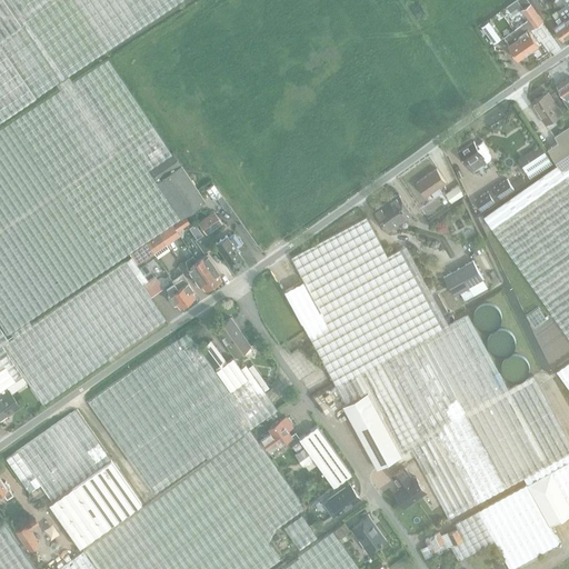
[(0,0),(0,120),(56,83),(68,76),(181,0),(0,0)]
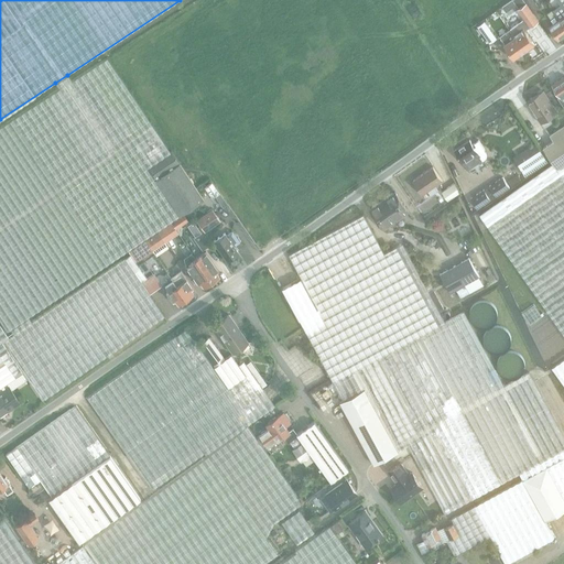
[(510,0),(501,6),(506,12),(512,8),(514,11),(517,10),(523,19),(509,29),(523,50),(533,43),(524,31),(539,21),(533,13),(523,0),(510,0)]
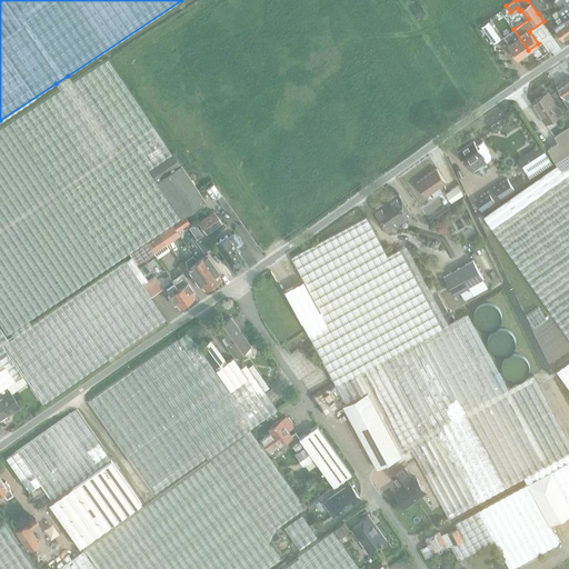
[(536,0),(528,0),(538,13),(543,10),(536,0)]
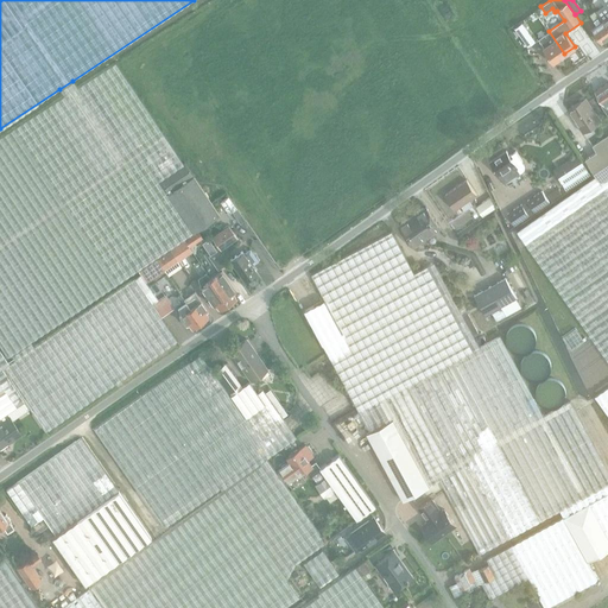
[(607,0),(600,0),(605,6),(596,11),(607,27),(607,0)]
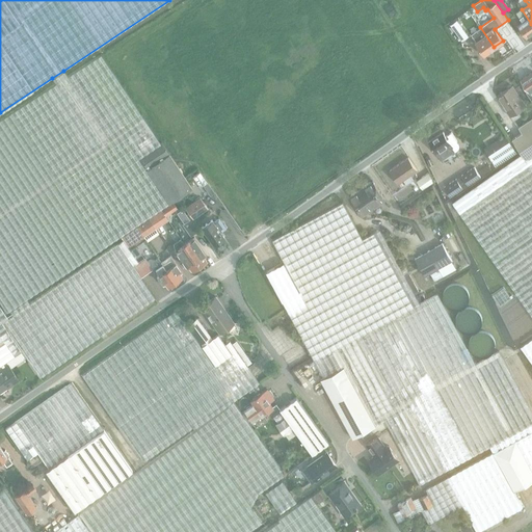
[(522,9),(516,14),(523,22),(517,25),(526,37),(531,33),(531,24),(522,9)]
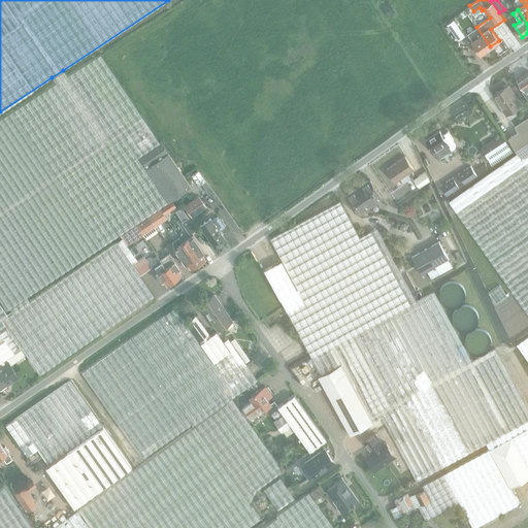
[(454,20),(447,25),(458,40),(465,36),(454,20)]
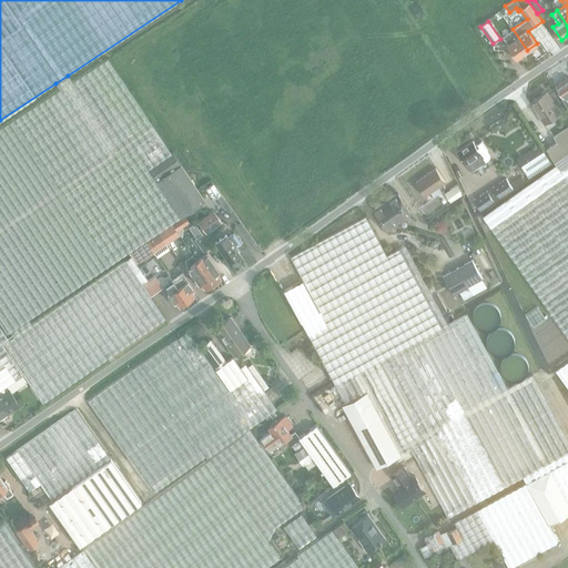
[(513,29),(503,37),(508,44),(507,46),(516,58),(527,50),(513,29)]
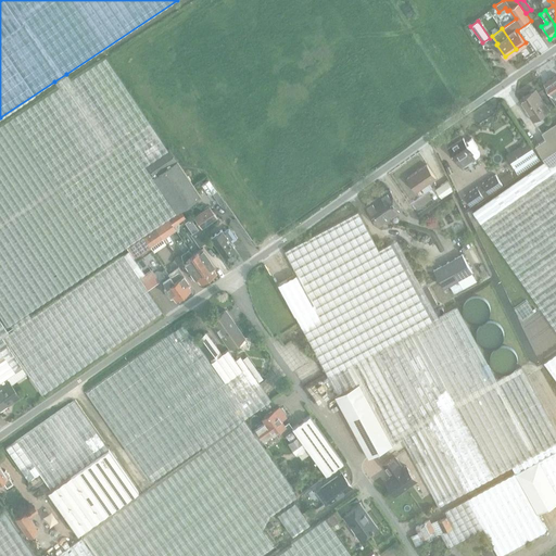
[(59,87),(0,125),(0,316),(7,326),(176,213),(144,165),(167,149),(105,57),(71,79),(66,74),(54,81),(59,87)]
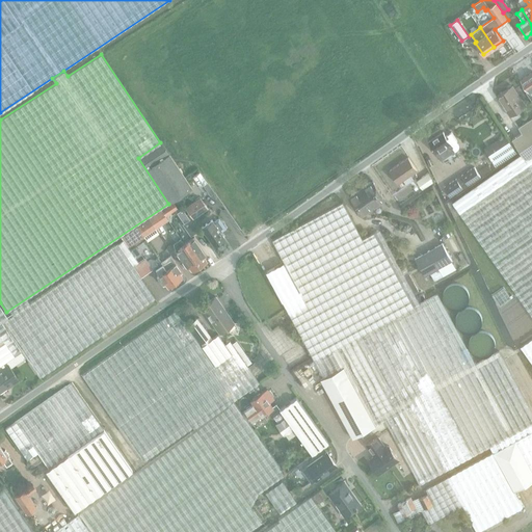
[(531,71),(520,79),(528,91),(526,92),(531,101),(531,71)]
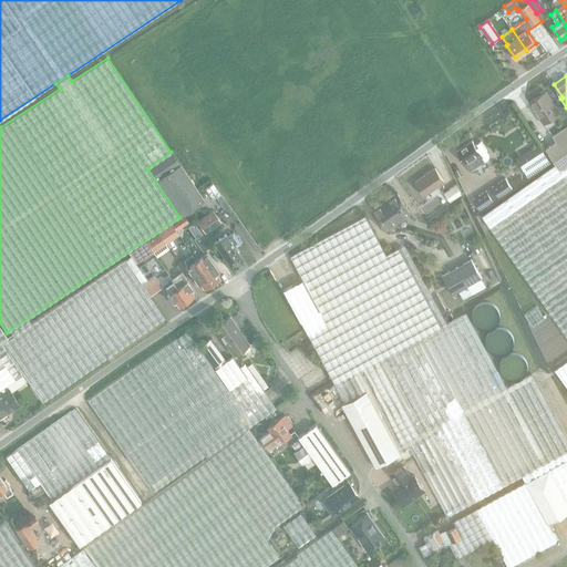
[(558,112),(549,99),(544,91),(528,102),(543,123),(558,112)]
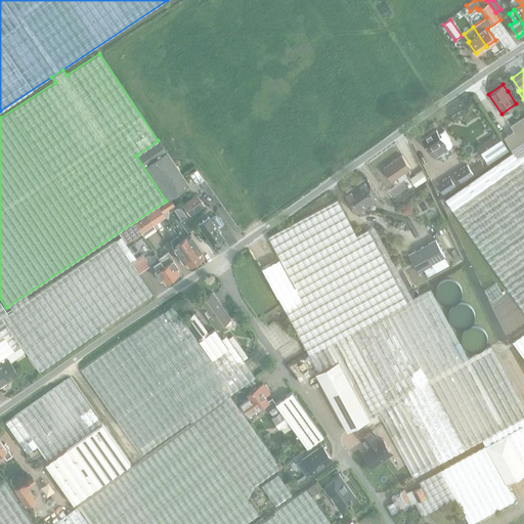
[(505,137),(514,150),(519,158),(523,154),(523,115),(510,126),(514,130),(505,137)]
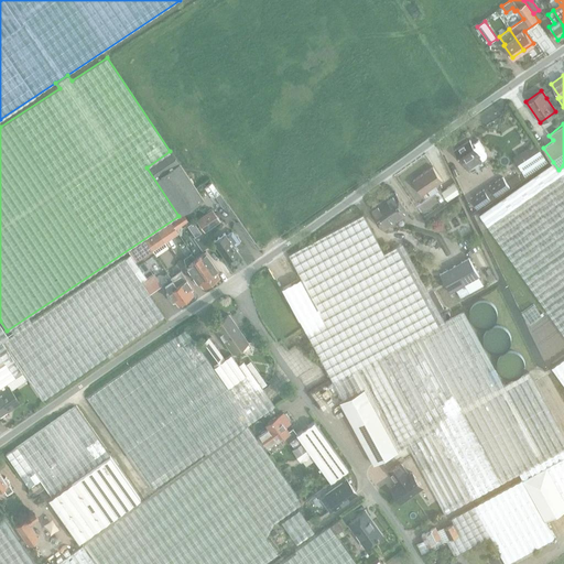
[(486,151),(486,150),(479,140),(474,144),(470,139),(455,150),(468,170),(475,165),(485,159),(486,158),(487,156),(487,154),(487,153),(486,151)]
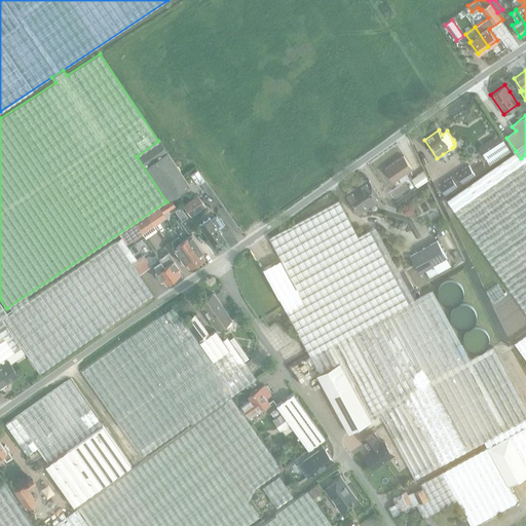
[(500,134),(479,147),(490,164),(512,151),(500,134)]
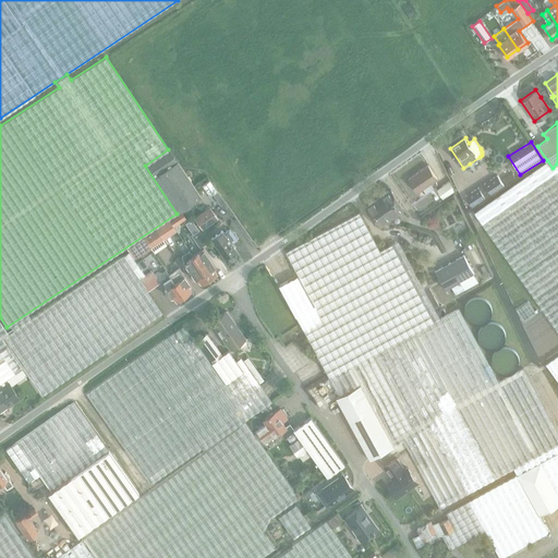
[(168,149),(145,166),(177,214),(202,197),(169,149),(168,149)]
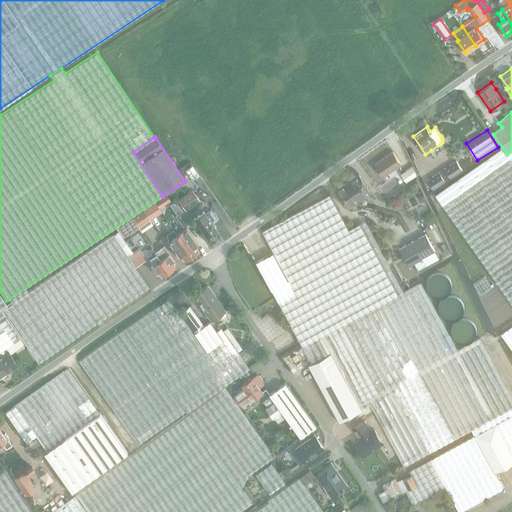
[(502,147),(436,194),(511,302),(511,150),(507,154),(502,147)]
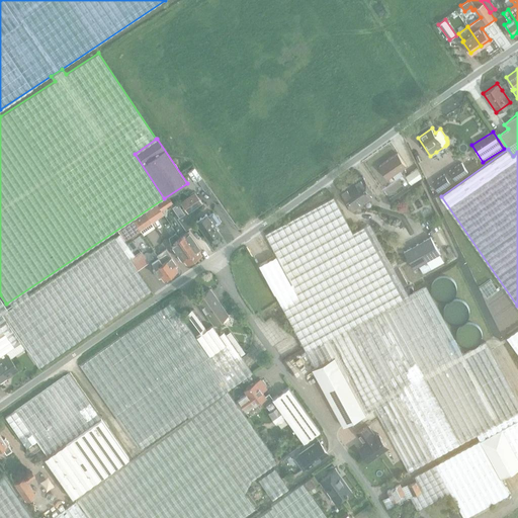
[(404,174),(401,170),(406,166),(398,154),(379,166),(389,178),(394,175),(397,179),(404,174)]
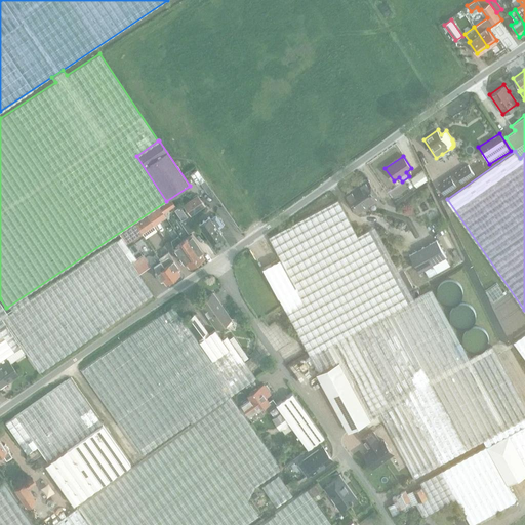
[(482,162),(473,168),(476,173),(485,167),(482,162)]
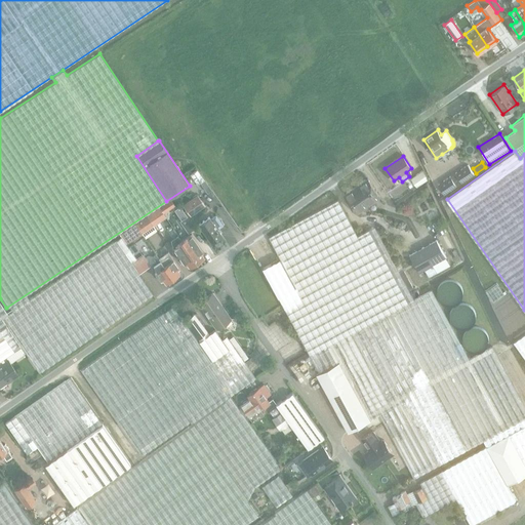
[(469,165),(455,173),(461,183),(475,174),(469,165)]
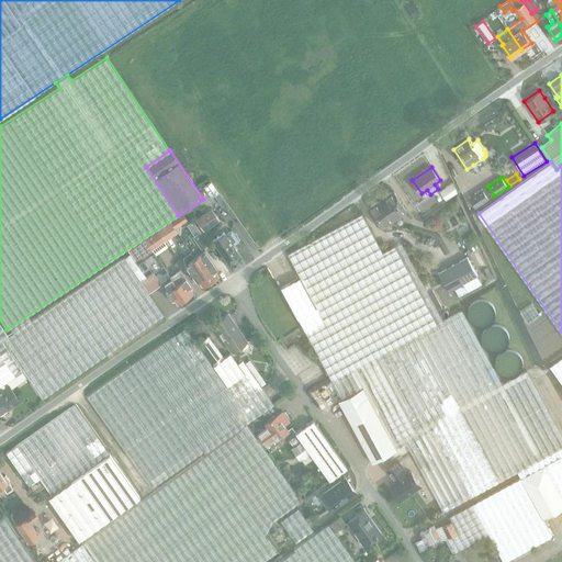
[(211,181),(203,187),(211,198),(214,195),(215,195),(218,192),(211,181)]
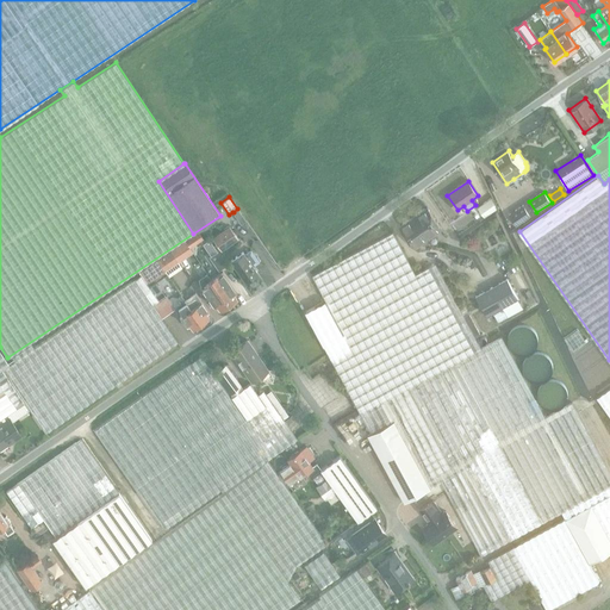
[(492,197),(489,200),(478,207),(485,217),(493,211),(498,207),(492,197)]
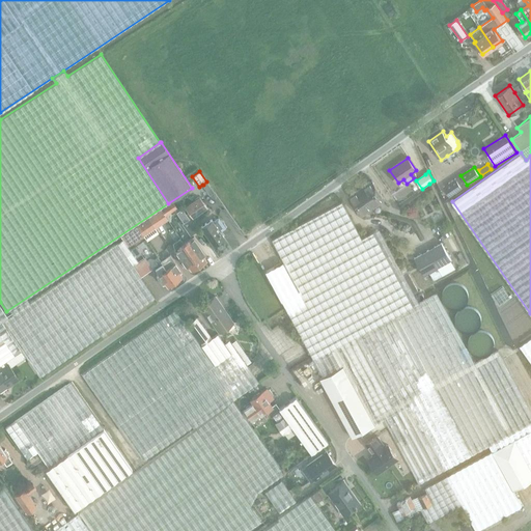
[(455,178),(443,187),(449,196),(463,188),(455,178)]
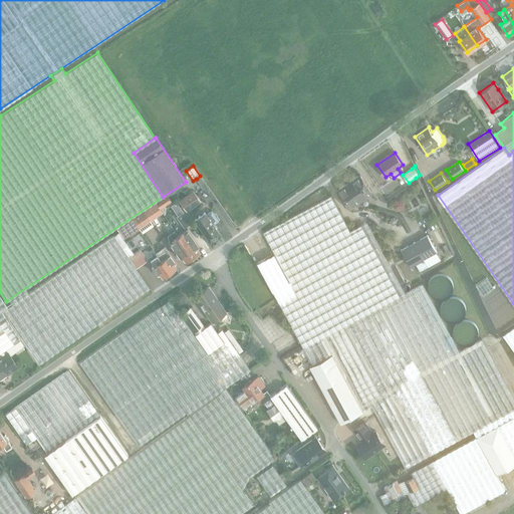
[(360,176),(348,183),(360,201),(372,193),(360,176)]
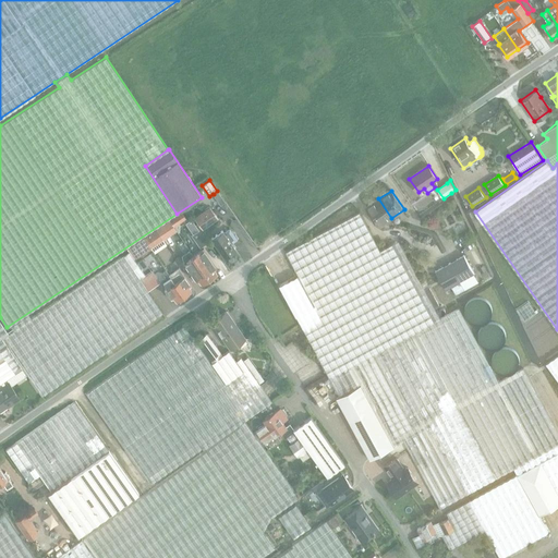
[(379,227),(391,218),(378,198),(366,207),(379,227)]
